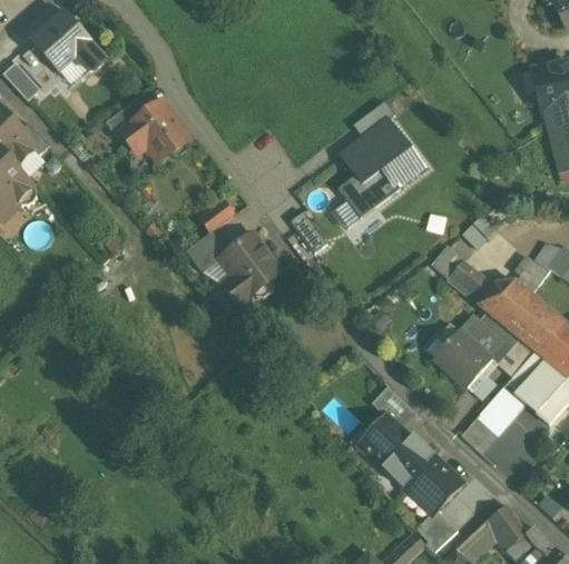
[(545,0),(548,5),(555,1),(568,30),(568,29),(568,0),(545,0)]
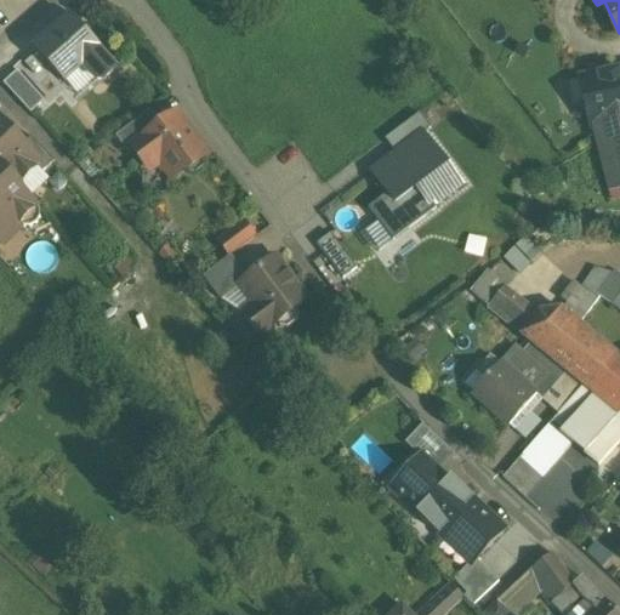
[(72,12),(35,45),(66,79),(84,62),(102,46),(72,12)]
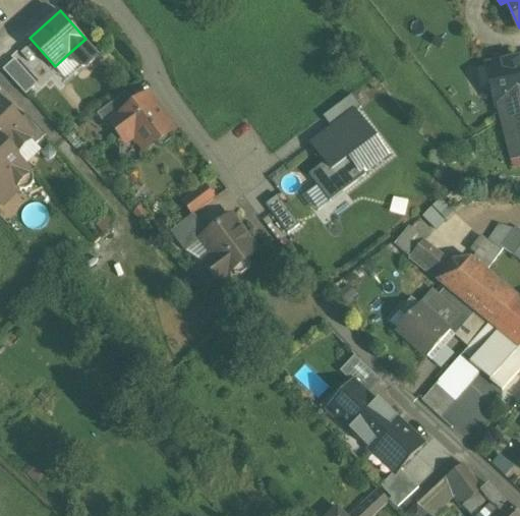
[(99,55),(85,39),(70,52),(81,64),(88,64),(99,55)]
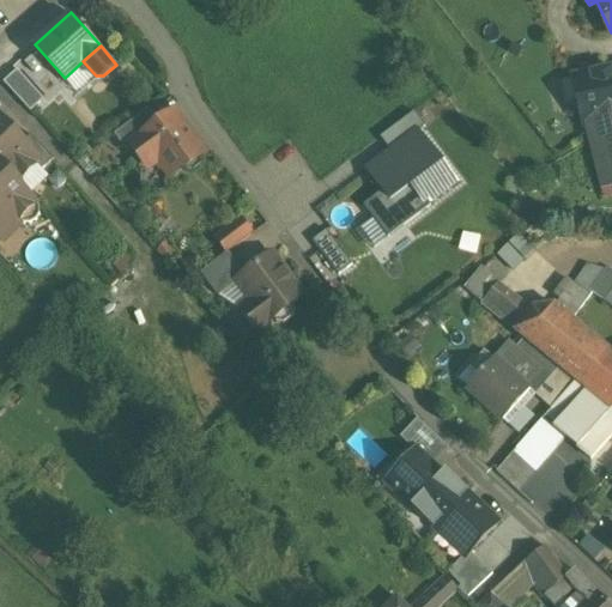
[(611,64),(571,73),(582,122),(611,115),(611,64)]
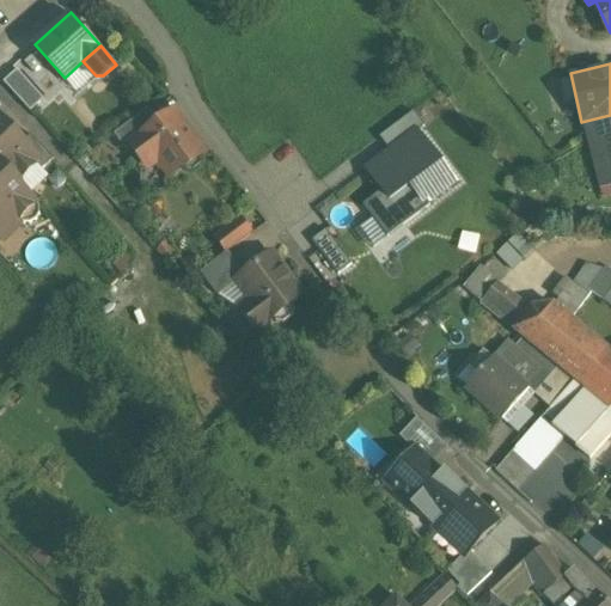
[(17,66),(2,79),(29,109),(43,96),(17,66)]
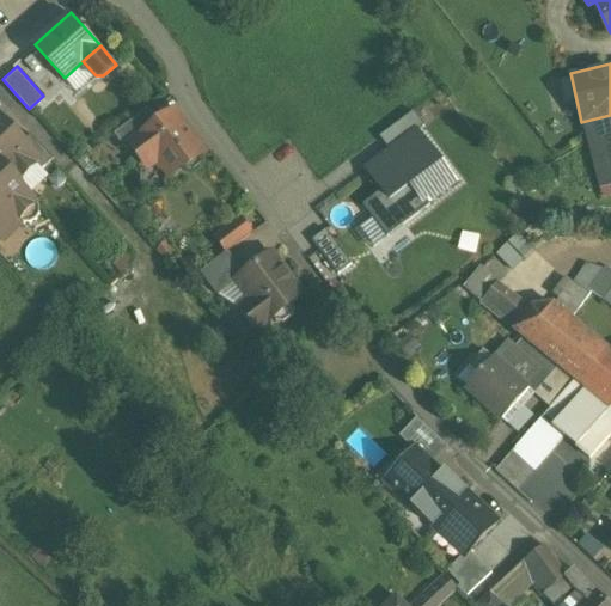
[(147,104),(112,130),(124,146),(132,141),(130,140),(158,118),(147,104)]
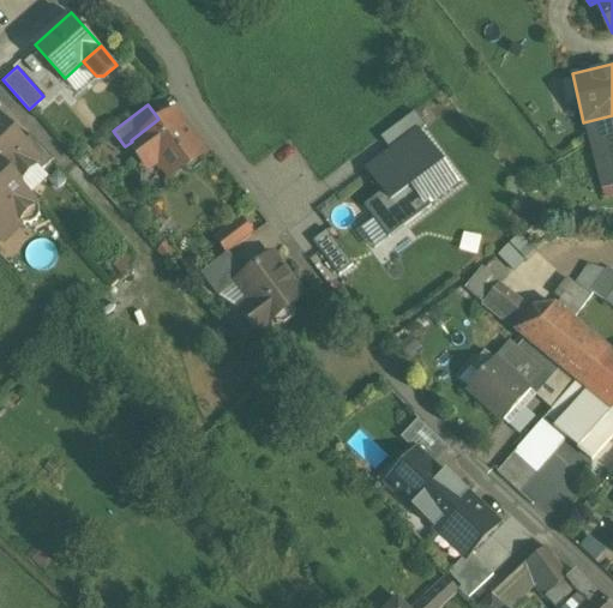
[(204,149),(173,108),(158,119),(131,140),(132,142),(149,163),(158,155),(170,169),(181,162),(186,168),(193,168),(202,162),(203,155),(200,152),(204,149)]
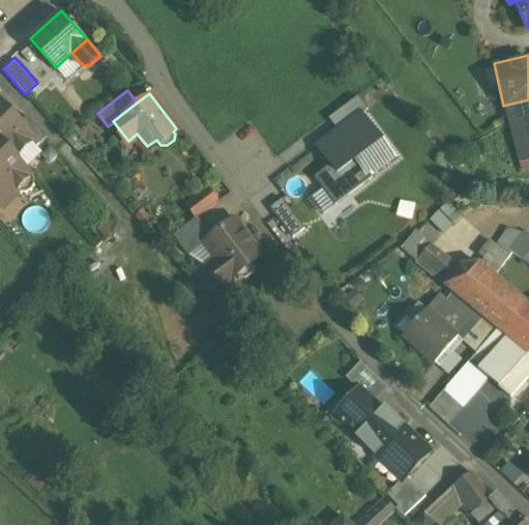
[(327,116),(336,128),(359,111),(366,107),(357,94),(327,116)]
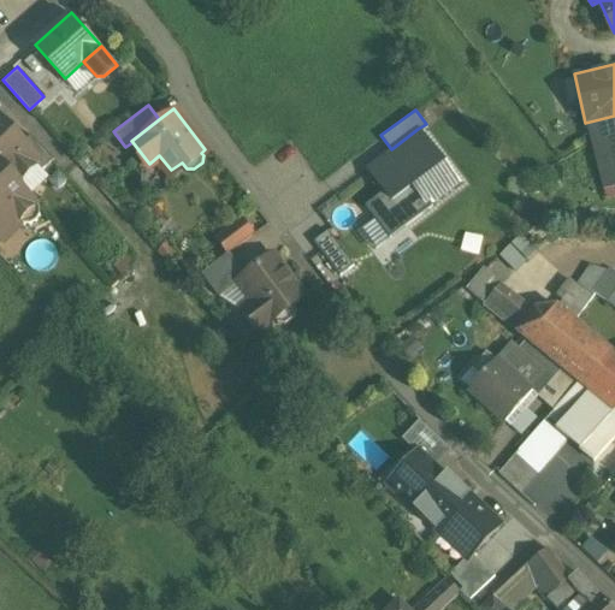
[(614,116),(585,123),(602,187),(614,183),(614,116)]
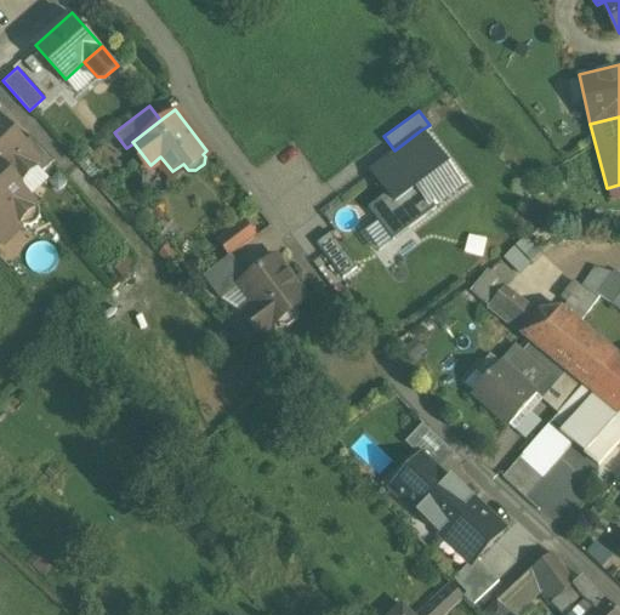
[(20,142),(0,121),(0,235),(1,238),(18,221),(22,223),(29,223),(35,220),(39,214),(39,206),(35,201),(23,188),(22,183),(17,178),(34,161),(18,143),(20,142)]
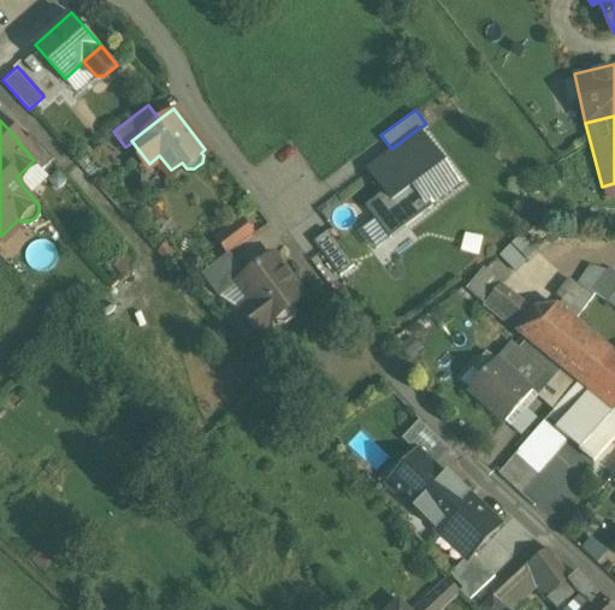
[(391,149),(366,167),(383,189),(364,205),(388,237),(432,203),(430,201),(456,181),(418,129),(391,149)]
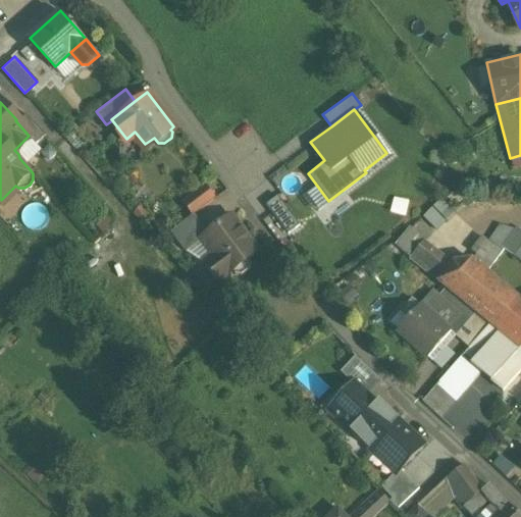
[(44,133),(25,111),(16,119),(15,120),(29,136),(35,142),(44,133)]
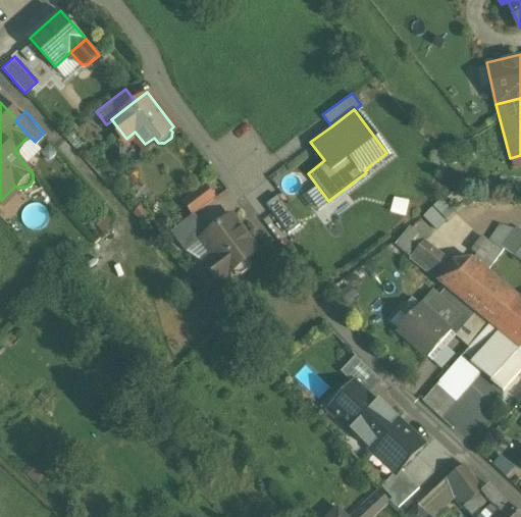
[(203,185),(184,199),(193,212),(212,197),(203,185)]
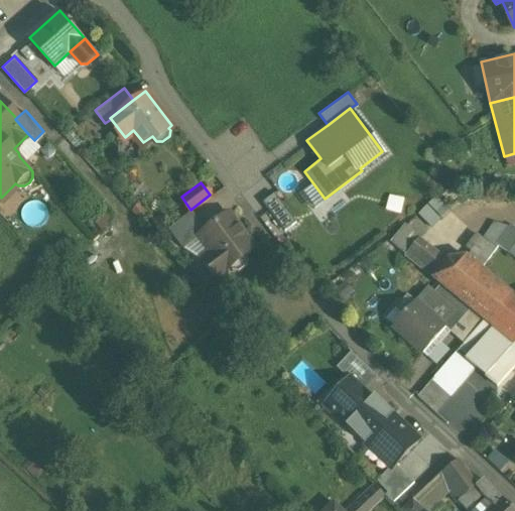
[(262,201),(284,229),(296,220),(274,192),(262,201)]
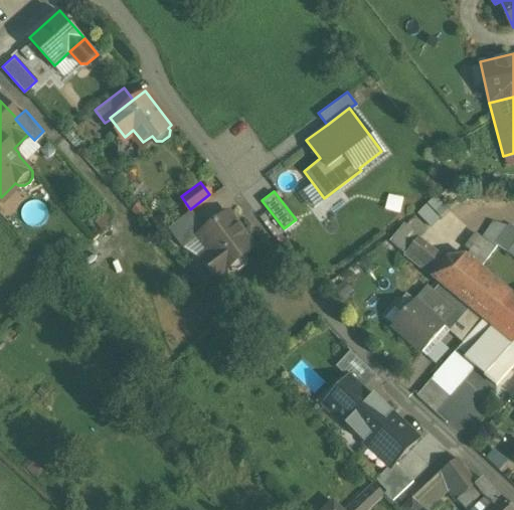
[(430,223),(448,206),(435,192),(416,209),(430,223)]
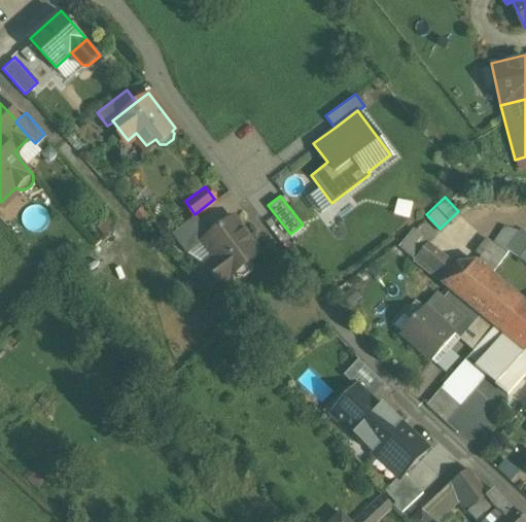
[(195,214),(172,232),(186,251),(203,239),(202,238),(209,233),(195,214)]
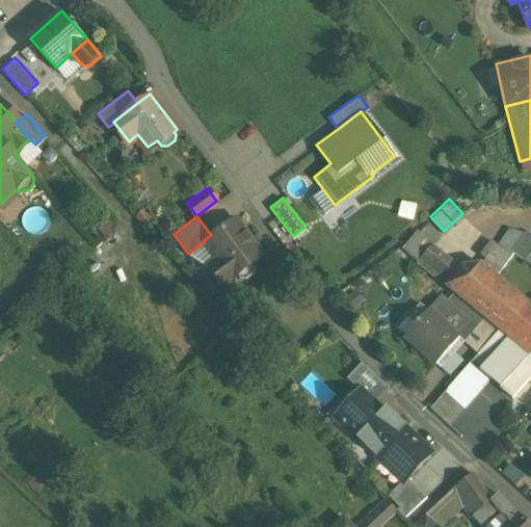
[(211,235),(204,240),(205,241),(216,258),(207,266),(220,285),(236,273),(238,277),(245,277),(253,271),(254,264),(251,262),(263,254),(235,217),(211,235)]
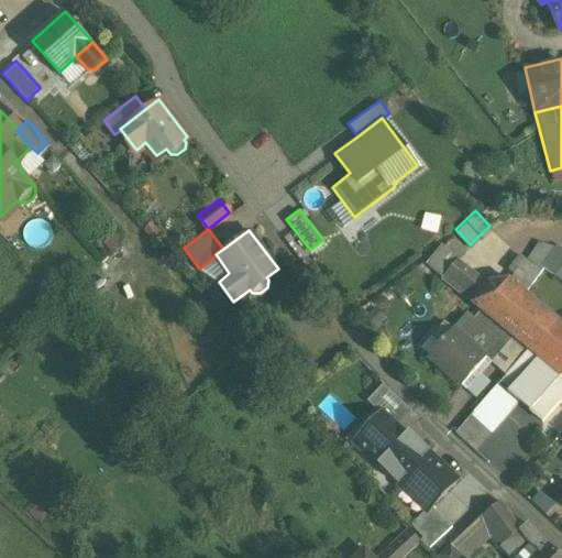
[(538,241),(527,258),(538,266),(553,245),(538,241)]
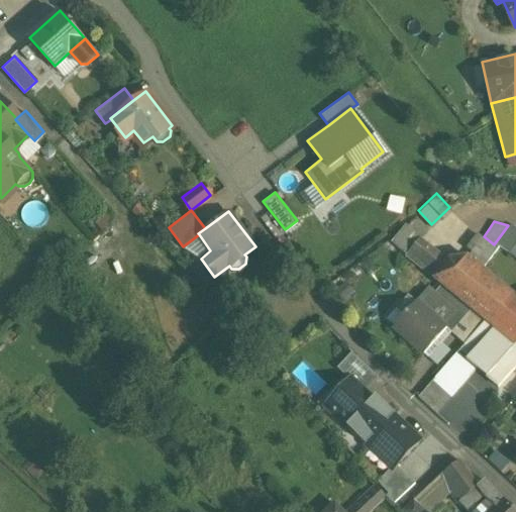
[(418,237),(404,224),(390,239),(405,252),(418,237)]
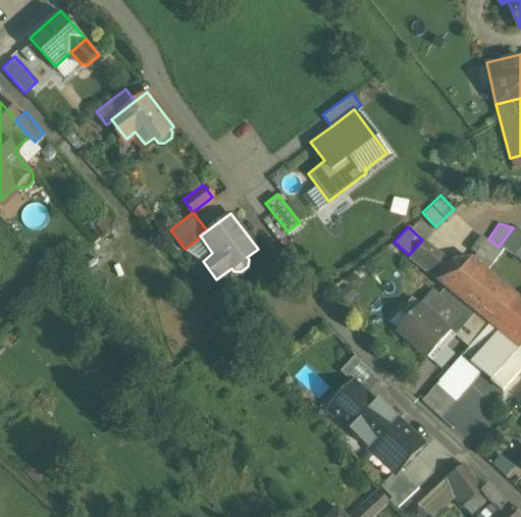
[(488,239),(481,234),(471,247),(476,251),(471,258),(483,268),(499,247),(488,239)]
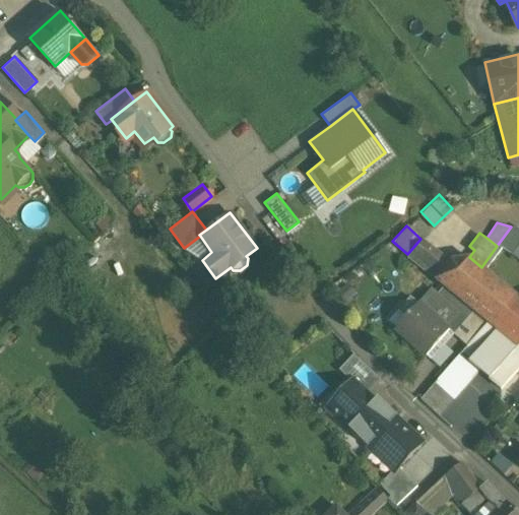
[(449,260),(422,238),(423,238),(422,237),(420,239),(407,254),(435,276),(449,260)]
